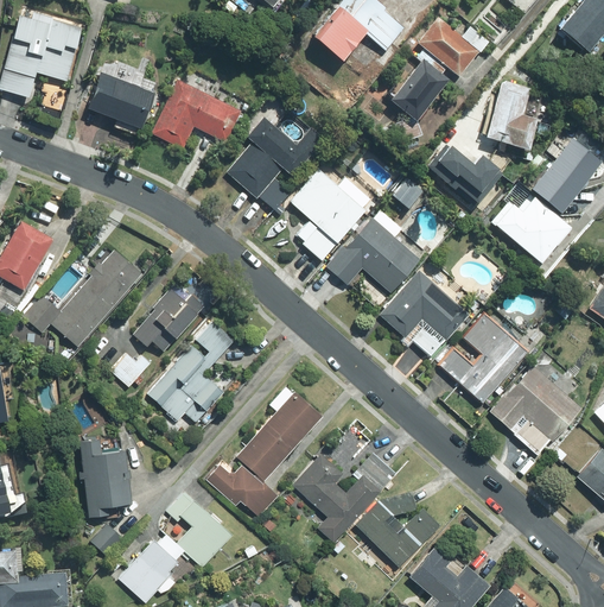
[(386,52),(406,30),(383,11),(385,10),(374,0),(364,0),(348,19),(336,8),(310,38),(339,64),(364,35),(386,52)]
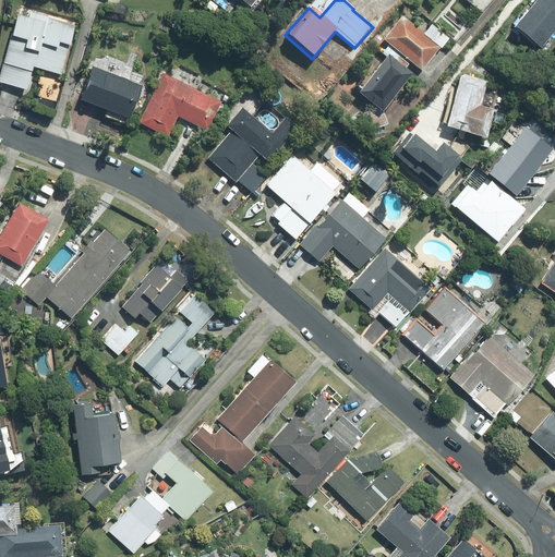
[(554,0),(535,0),(511,27),(538,49),(554,29),(554,0)]
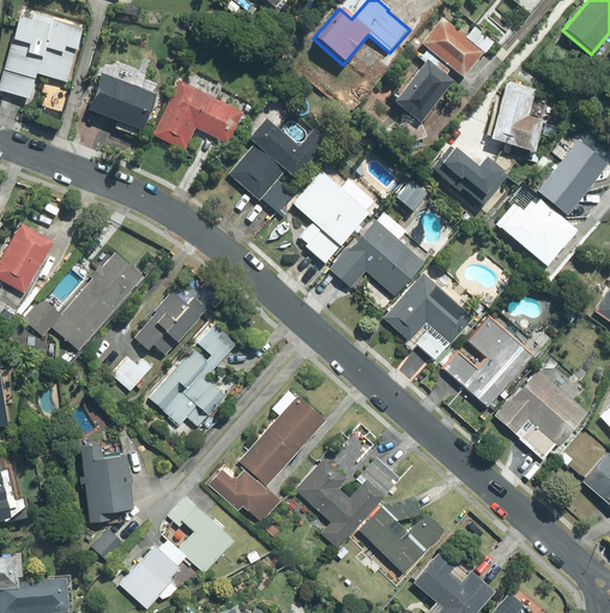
[(36,73),(67,83),(83,29),(49,19),(48,24),(19,16),(0,80),(0,89),(29,98),(36,73)]
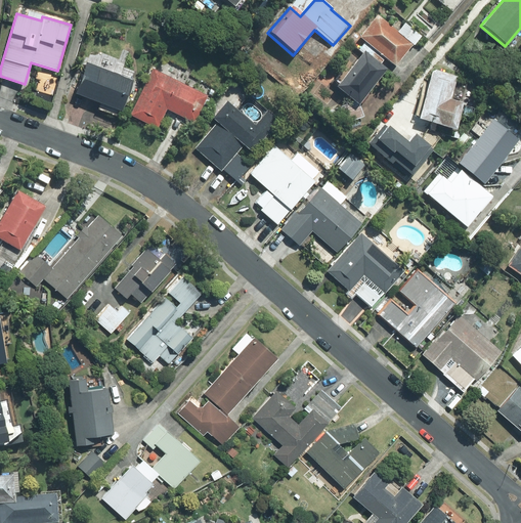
[(379,16),(359,38),(395,68),(413,46),(414,47),(422,38),(406,25),(398,33),(379,16)]
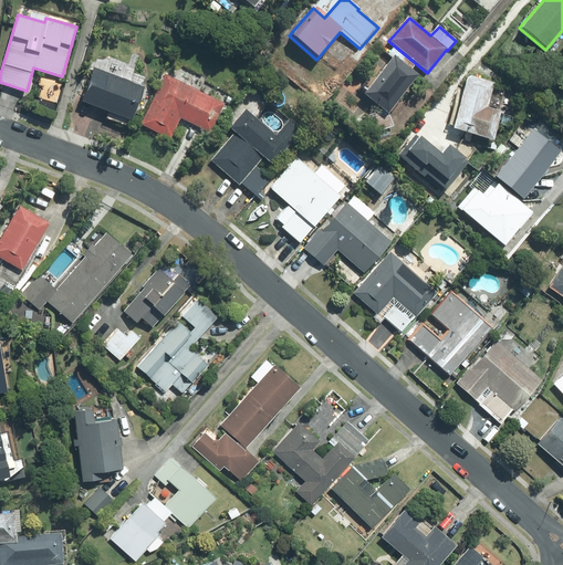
[(418,76),(394,56),(362,95),(386,115),(418,76)]
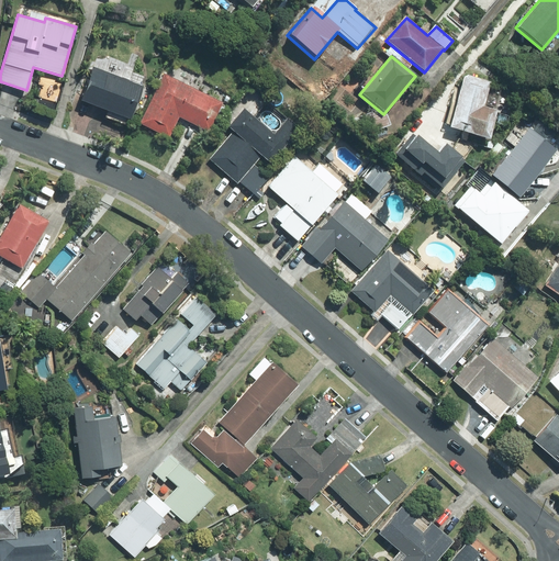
[(92,66),(78,99),(127,119),(141,86),(92,66)]
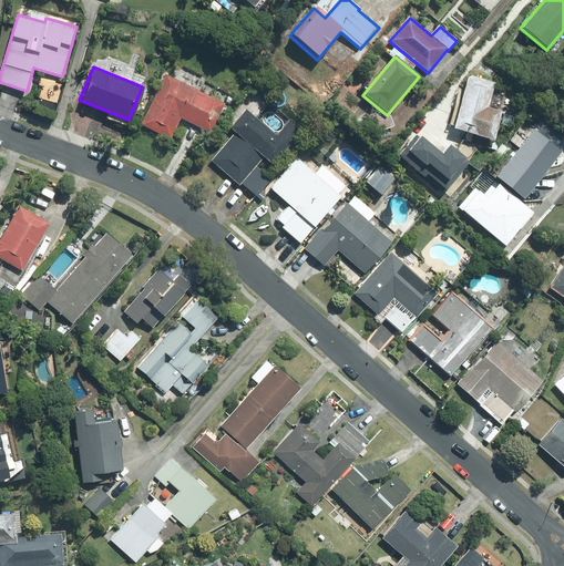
[(225,104),(166,74),(142,125),(171,140),(181,119),(211,133),(225,104)]
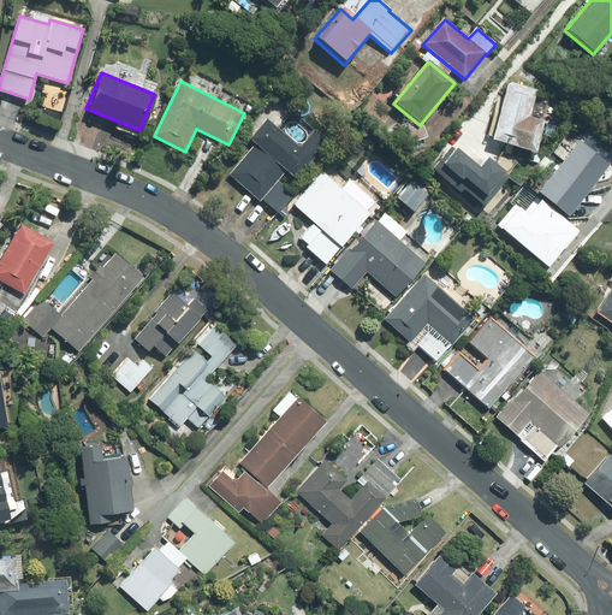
[(489,139),(532,152),(542,120),(528,116),(536,92),(509,83),(489,139)]
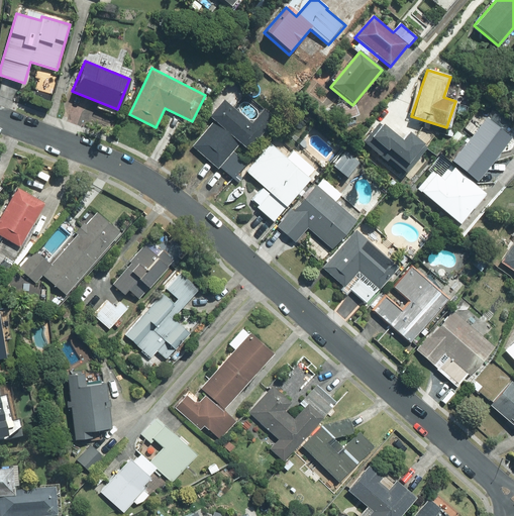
[(263,133),(224,99),(209,116),(215,121),(193,146),(218,170),(220,167),(233,179),(247,164),(234,151),(240,144),(247,150),(263,133)]
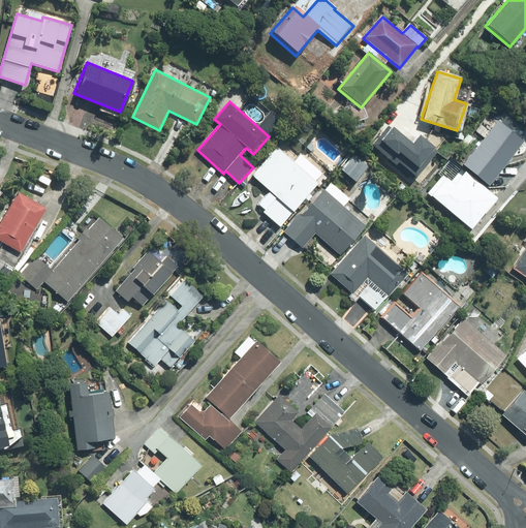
[(486,186),(524,142),(498,120),(461,164),(468,171),(462,179),(447,166),(430,186),(446,200),(460,185),(473,196),(484,184),(486,186)]
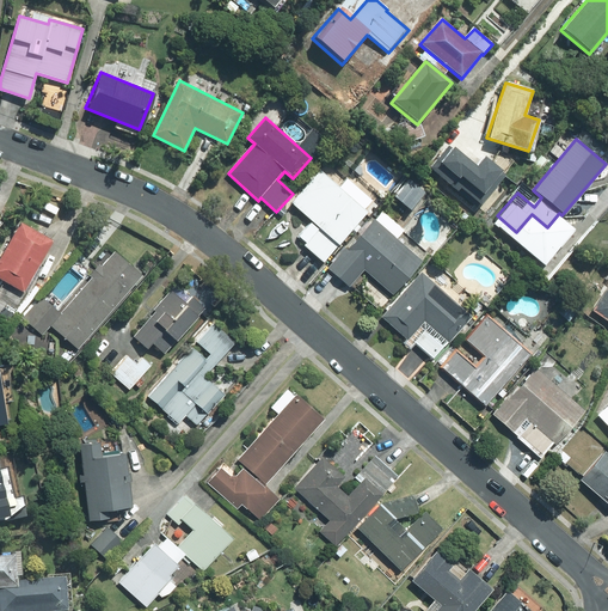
[(368,212),(320,171),(292,203),(320,228),(305,246),(323,262),(368,212)]
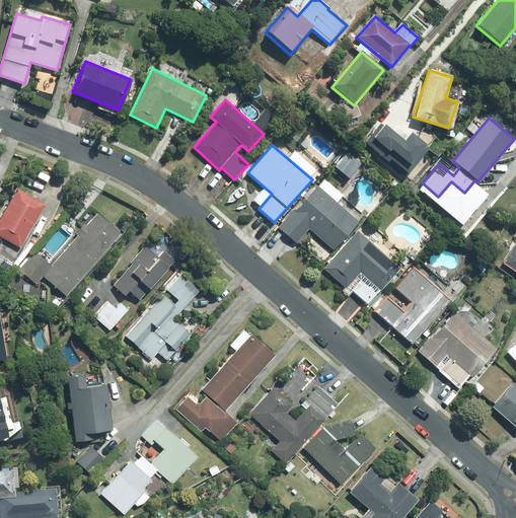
[(364,215),(326,179),(319,187),(318,186),(295,211),(279,228),(296,244),(310,229),(333,250),(346,236),(345,235),(364,215)]
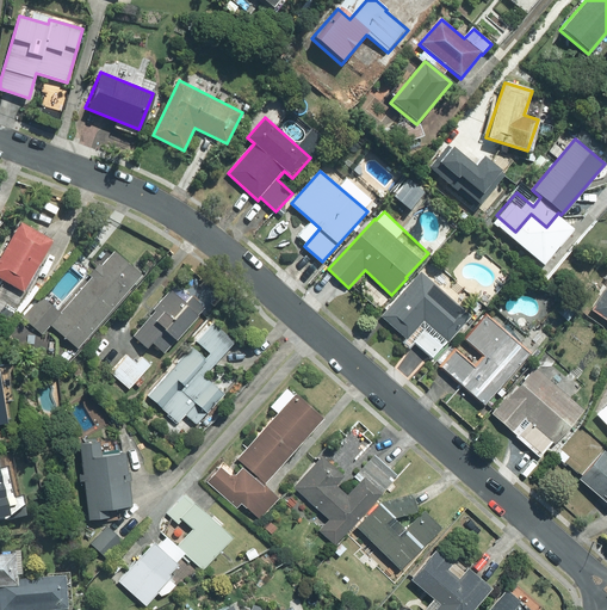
[(0,278),(22,291),(50,239),(18,221),(0,252),(0,278)]
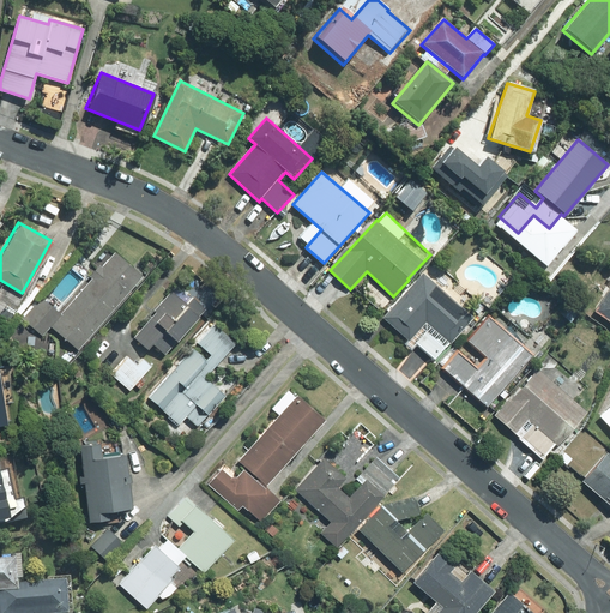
[(78,350),(142,276),(114,252),(102,266),(100,265),(90,276),(92,278),(61,314),(42,298),(23,319),(43,337),(52,329),(78,350)]
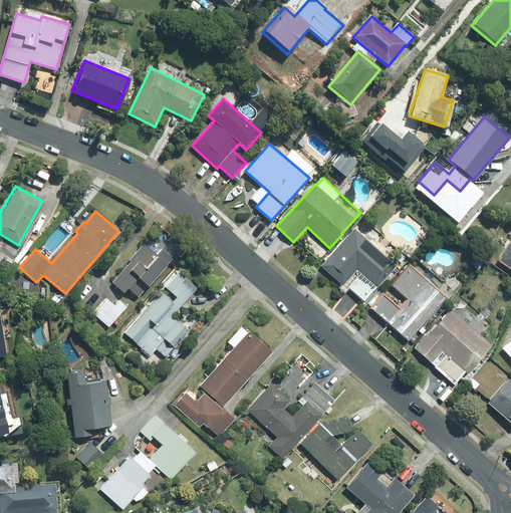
[(398,266),(355,229),(321,267),(343,286),(357,271),(376,288),(398,266)]
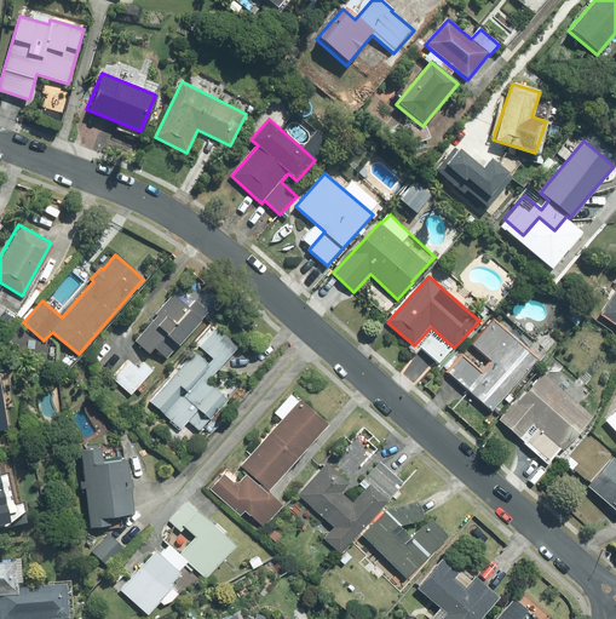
[(157,316),(136,342),(149,353),(165,336),(176,345),(206,311),(193,299),(193,301),(180,291),(177,296),(174,294),(156,315),(157,316)]
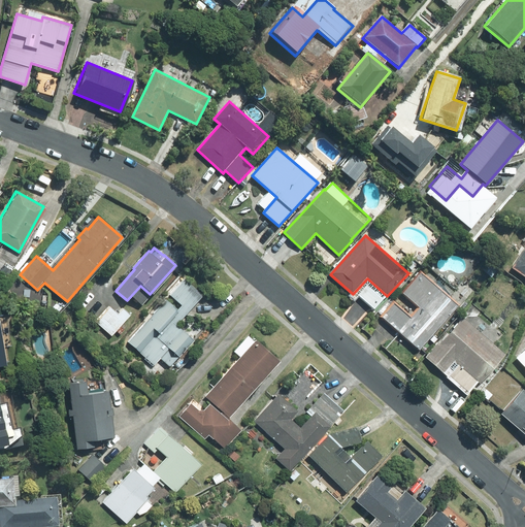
[(524,250),(512,268),(524,277),(524,250)]
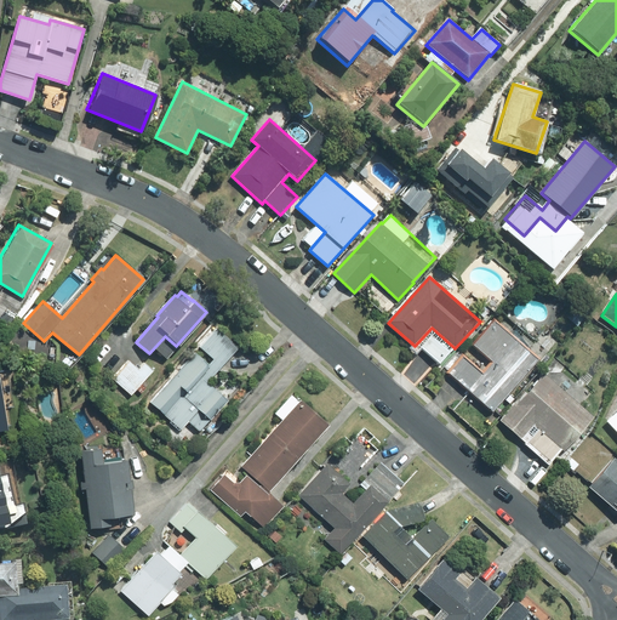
[(492,411),(538,359),(495,322),(473,345),(492,362),(483,371),(464,356),(449,374),(492,411)]
